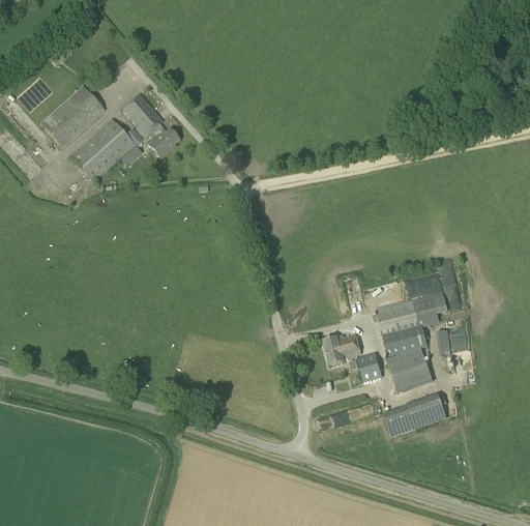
[(61,145),(104,108),(83,84),(40,122),(61,145)]
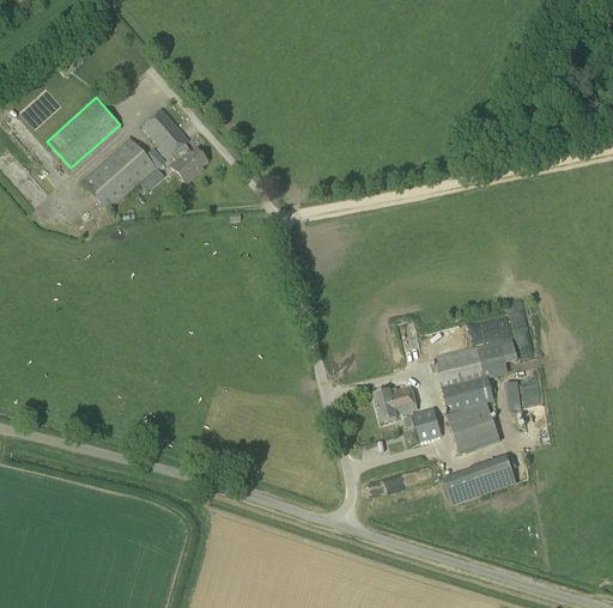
[(168,152),(189,135),(163,103),(141,120),(168,152)]
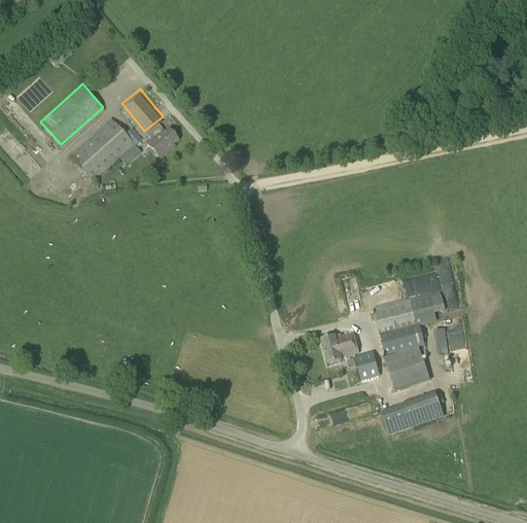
[(0,102),(26,129),(37,118),(11,92),(0,102)]
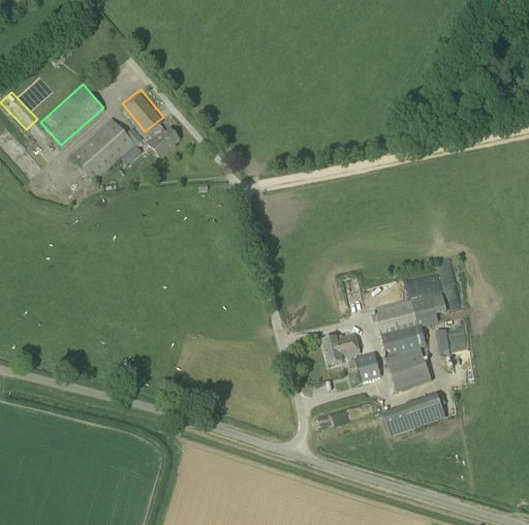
[(134,143),(132,141),(125,132),(111,117),(68,155),(92,181),(134,143)]
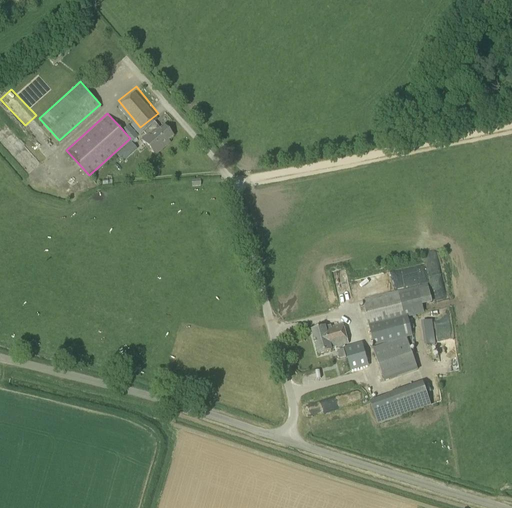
[(144,127),(161,146),(169,140),(167,137),(172,133),(163,123),(160,126),(154,118),(144,127)]
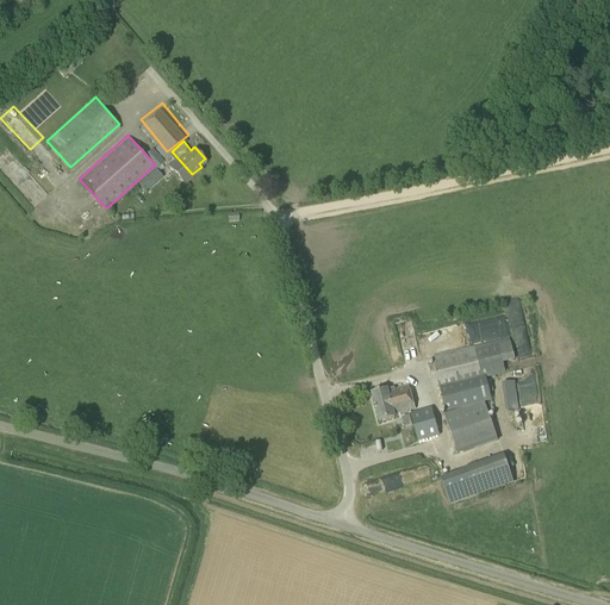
[(156,166),(138,181),(144,187),(161,172),(156,166)]
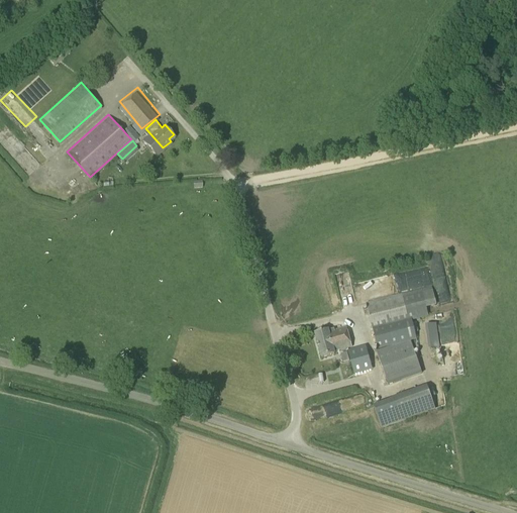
[(31,159),(25,161),(29,172),(35,170),(31,159)]
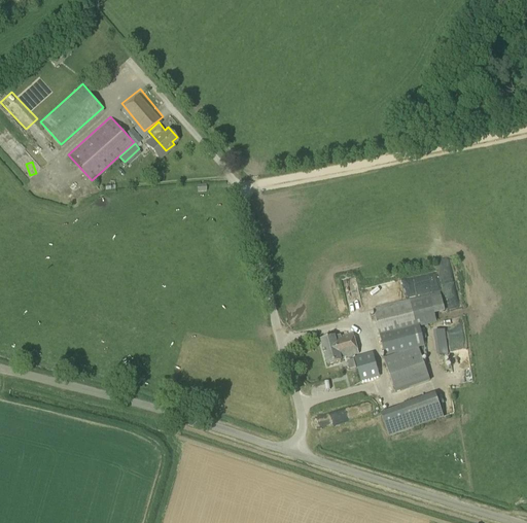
[(64,197),(68,188),(61,185),(57,194),(64,197)]
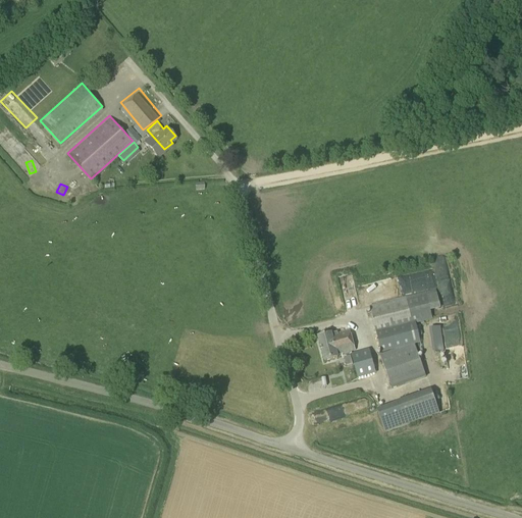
[(440,279),(448,302),(454,300),(447,278),(440,279)]
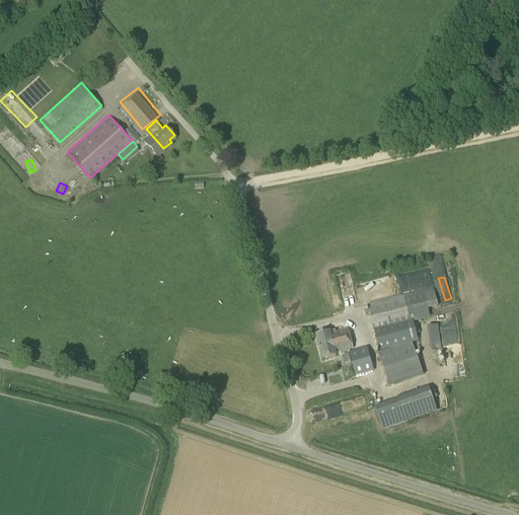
[(368,301),(374,327),(430,313),(424,288),(368,301)]
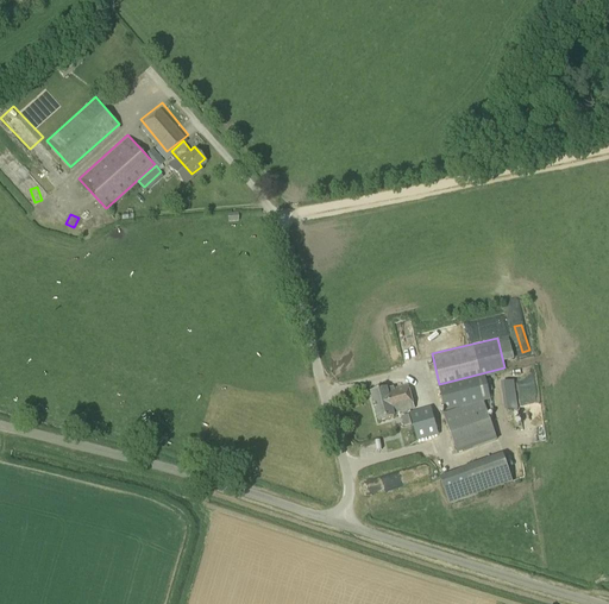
[(414,403),(408,381),(387,387),(387,384),(371,389),(380,416),(394,411),(394,409),(414,403)]
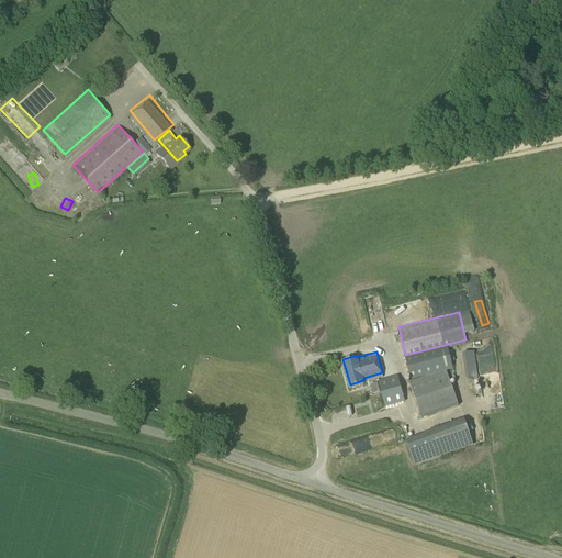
[(420,414),(458,402),(445,363),(407,375),(420,414)]
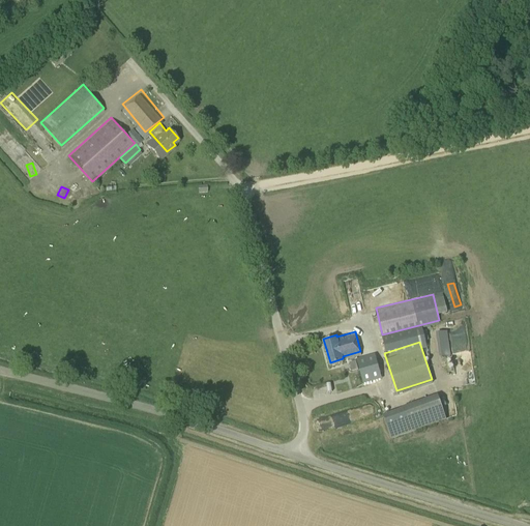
[(437,385),(446,382),(444,376),(435,379),(437,385)]
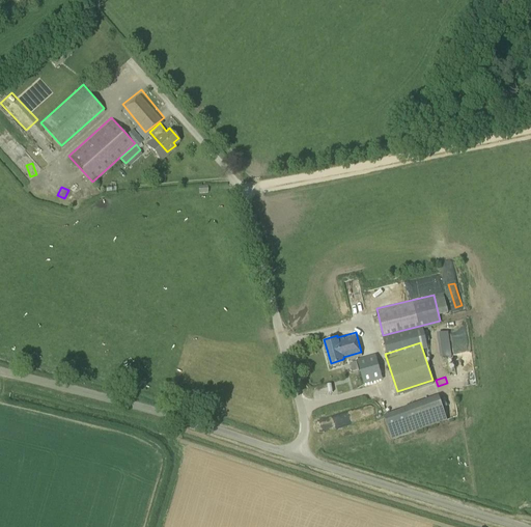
[(412,425),(448,414),(442,391),(404,403),(412,425)]
